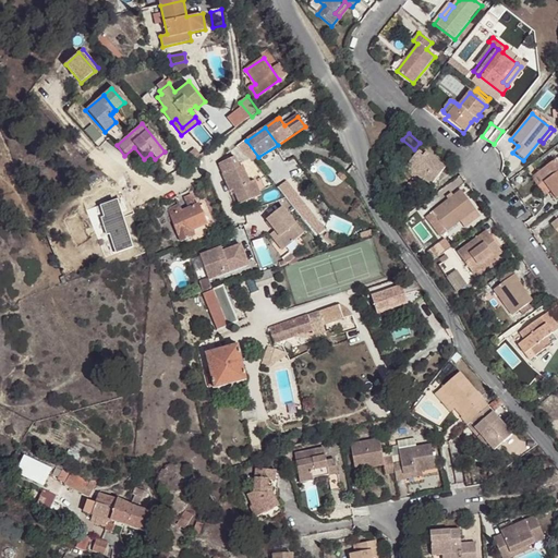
[(422,159),(417,155),(402,172),(410,178),(412,174),(424,184),(425,183),(431,187),(445,169),(426,154),(424,157),(422,159)]
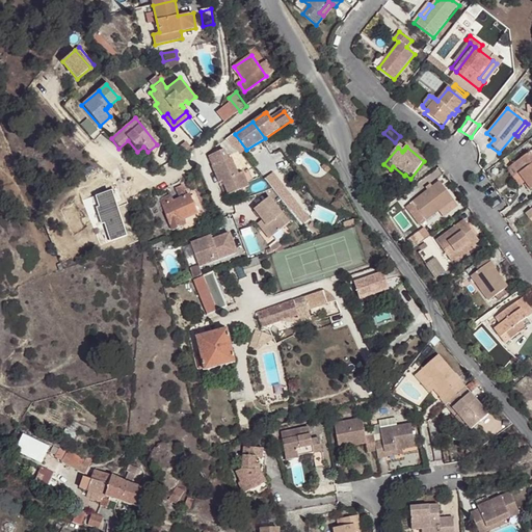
[(230,159),(227,151),(211,157),(214,166),(213,166),(219,184),(223,183),(229,196),(249,188),(243,174),(239,175),(233,159),(230,159)]
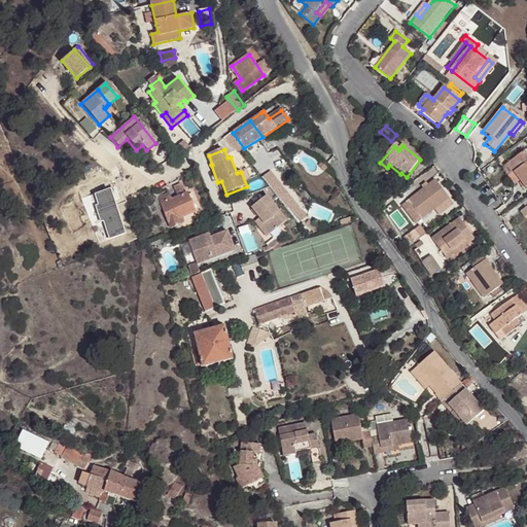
[(506,165),(520,181),(525,189),(526,187),(526,155),(524,151),(506,165)]
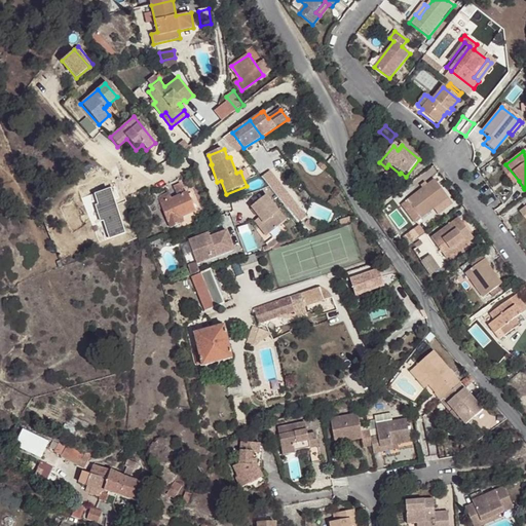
[(388,164),(386,167),(398,177),(400,174),(388,164)]
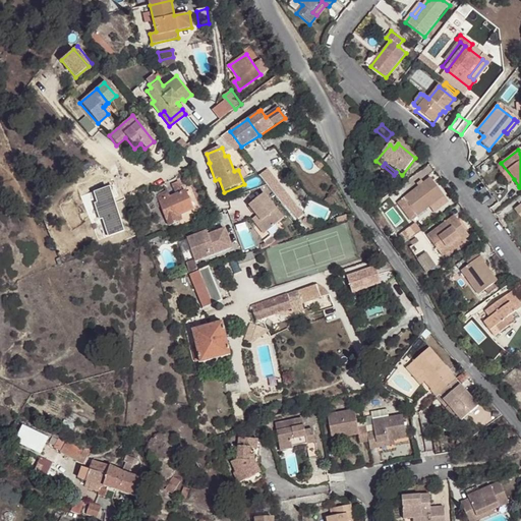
[(508,184),(514,179),(501,163),(496,167),(508,184)]
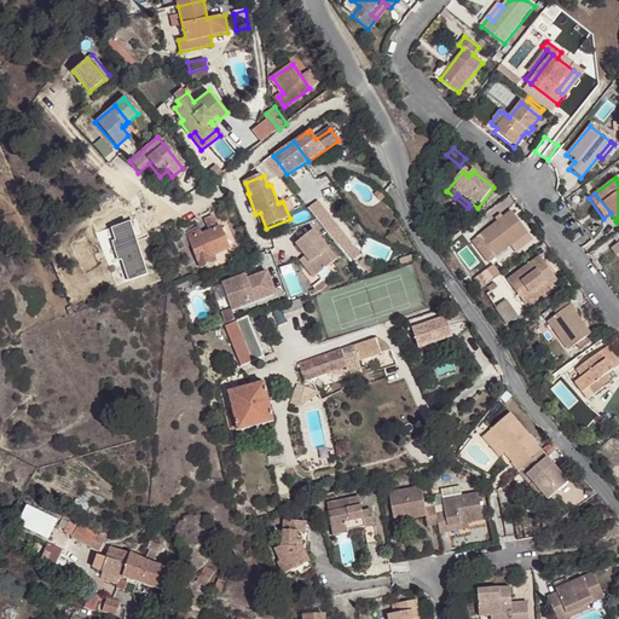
[(337,250),(347,243),(317,203),(308,210),(337,250)]
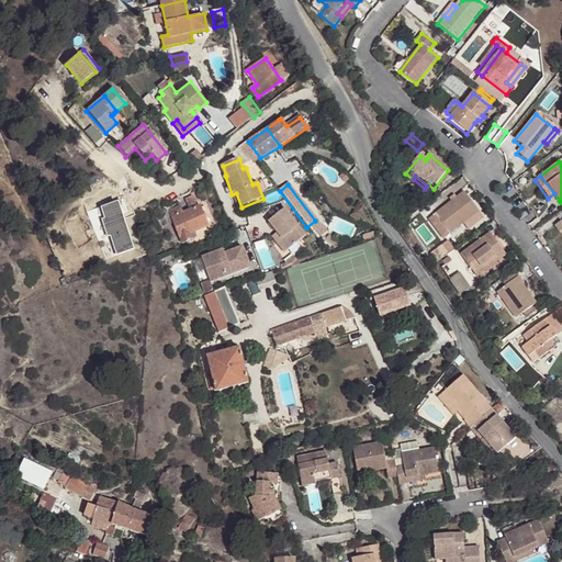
[(463,224),(479,213),(464,192),(429,220),(444,239),(463,224)]
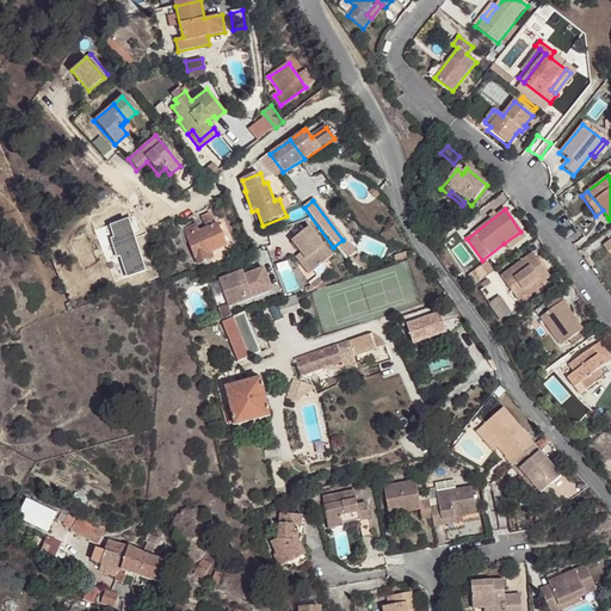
[(217,222),(218,224),(199,232),(196,224),(180,230),(184,238),(187,236),(197,264),(210,259),(208,253),(224,247),(226,250),(235,246),(224,218),(217,222)]
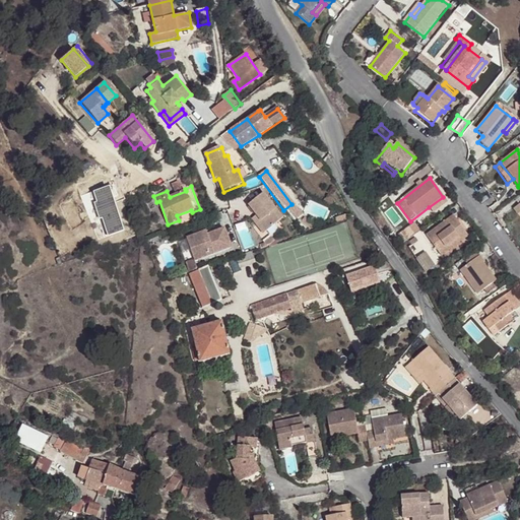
[(259,226),(266,236),(283,223),(264,197),(249,208),(257,219),(261,225),(259,226)]
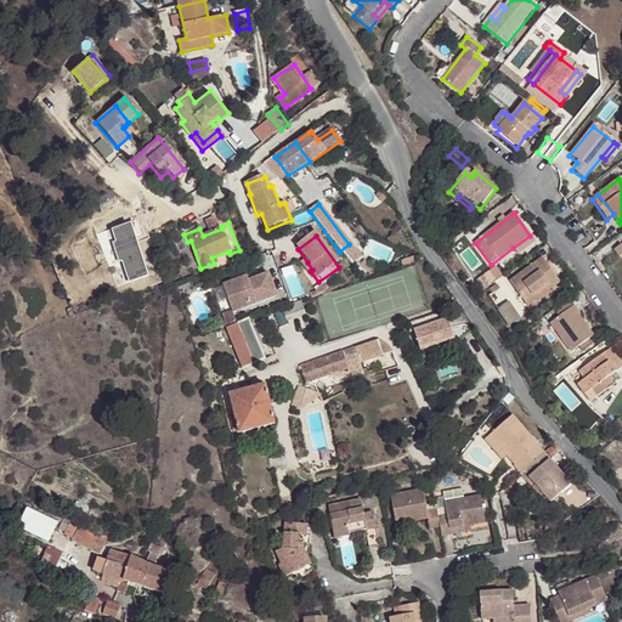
[(535,243),(530,236),(513,248),(518,255),(535,243)]
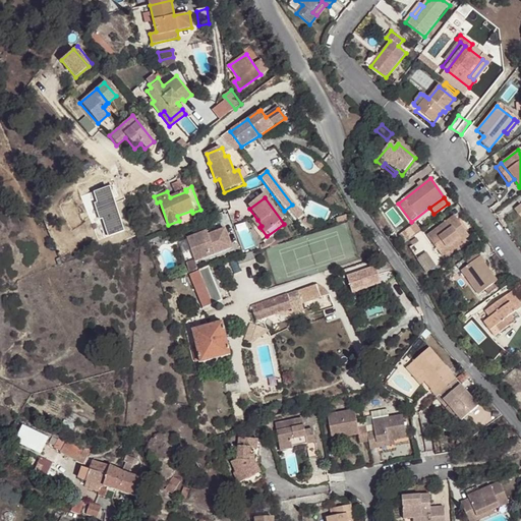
[(284,211),(294,224),(299,221),(294,215),(297,213),(292,205),(284,211)]
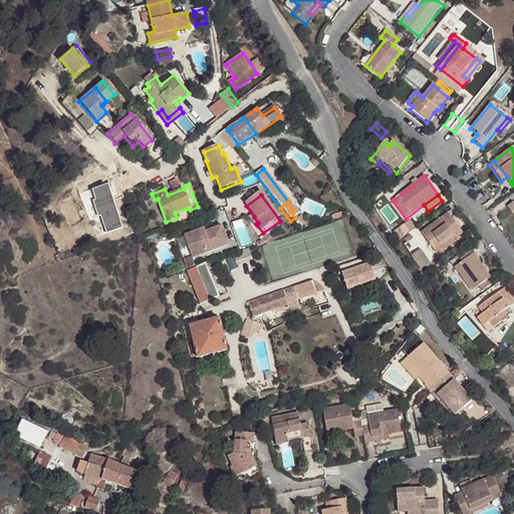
[(454,236),(456,240),(464,234),(448,214),(421,234),(437,254),(444,249),(441,245),(454,236)]
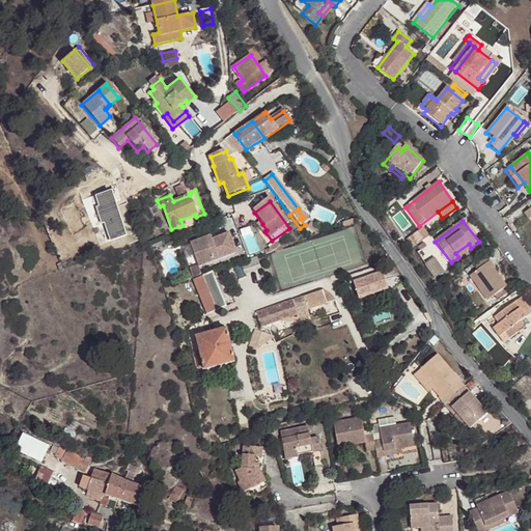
[(269,243),(272,241),(264,231),(267,230),(262,224),(257,227),(269,243)]
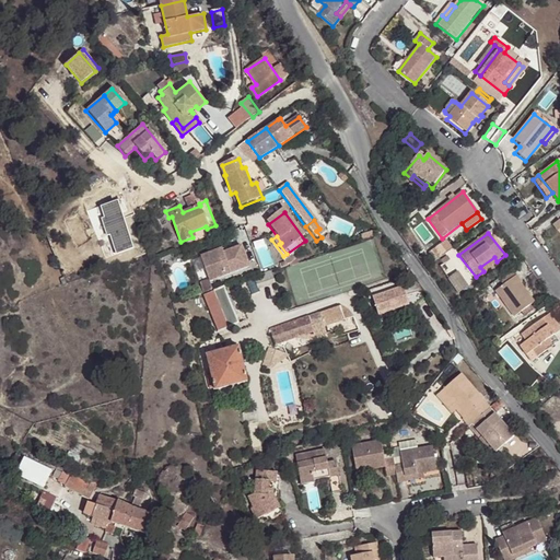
[(198,257),(202,269),(207,282),(247,268),(241,247),(221,254),(217,255),(216,252),(198,257)]
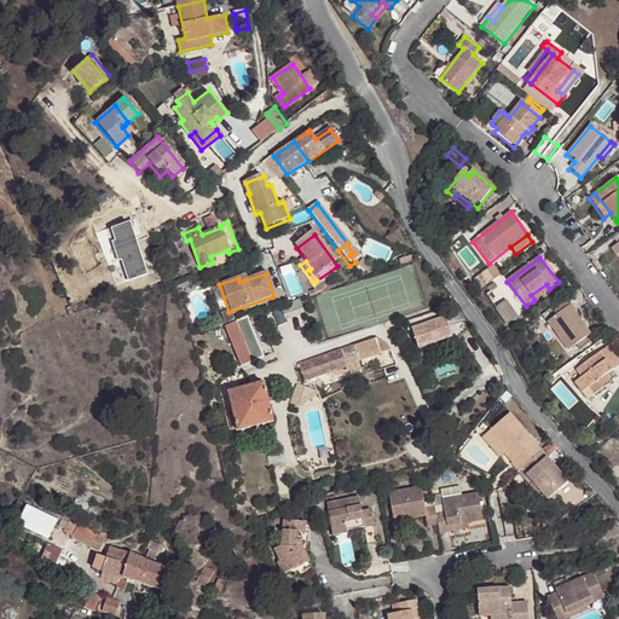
[(214,301),(224,298),(219,284),(209,288),(214,301)]
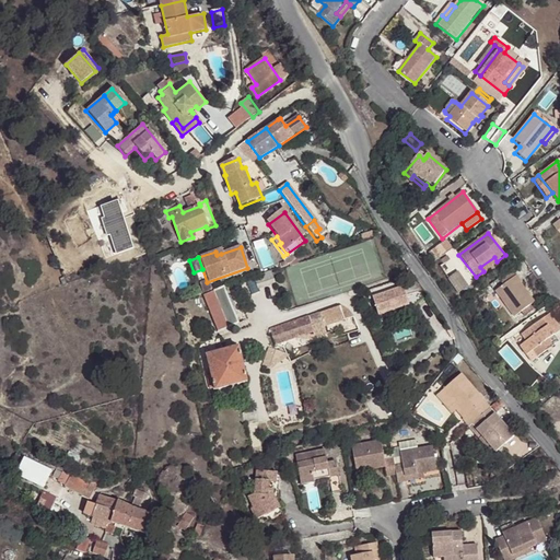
[(483,271),(497,261),(494,257),(480,267),(483,271)]
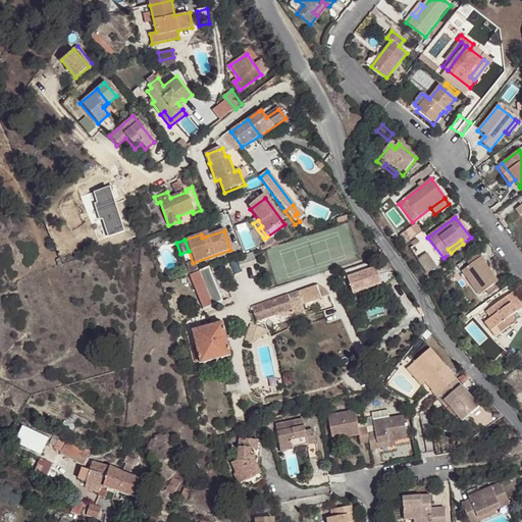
[(476,252),(465,260),(470,267),(481,259),(476,252)]
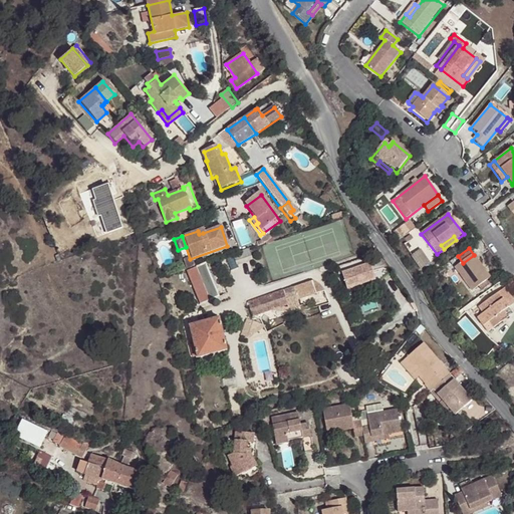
[(421,250),(413,255),(422,269),(431,263),(421,250)]
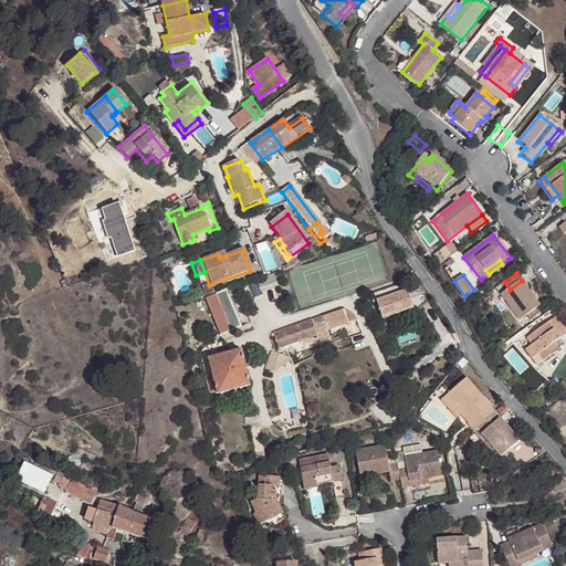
[(522,281),(510,290),(500,296),(519,323),(523,320),(526,324),(543,312),(540,307),(525,287),(526,287),(522,281)]
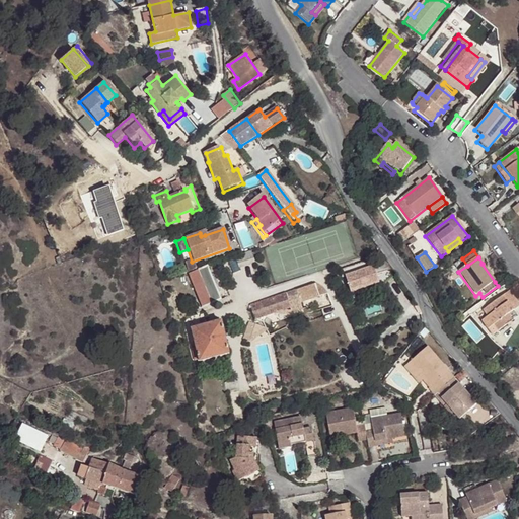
[(208,267),(191,274),(189,275),(203,308),(222,300),(210,272),(215,270),(216,269),(216,267),(215,264),(207,266),(208,267)]
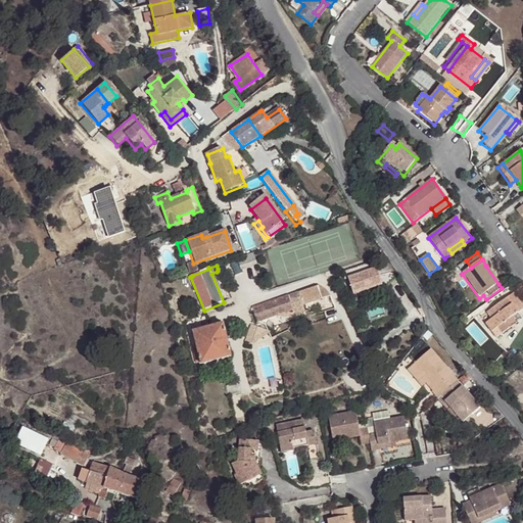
[(388,266),(349,278),(355,295),(385,285),(388,287),(397,278),(388,266)]
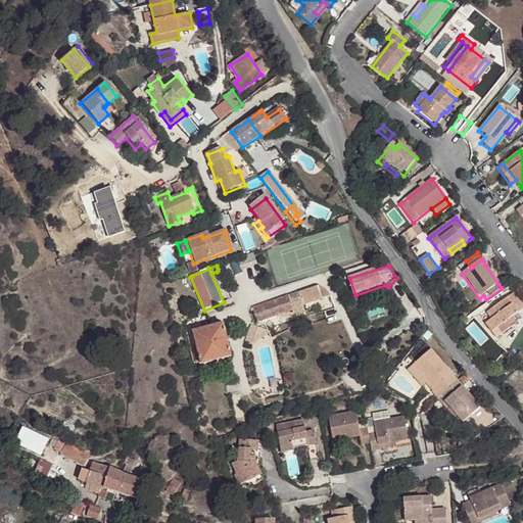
[(231,271),(235,280),(242,277),(238,268),(231,271)]
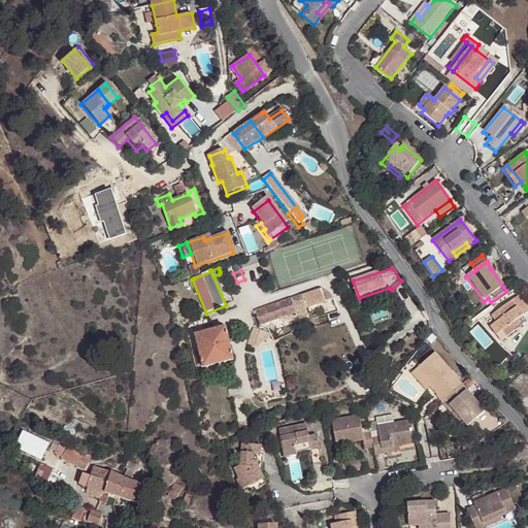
[(297,314),(327,302),(323,290),(256,311),(259,320),(295,307),(297,314)]
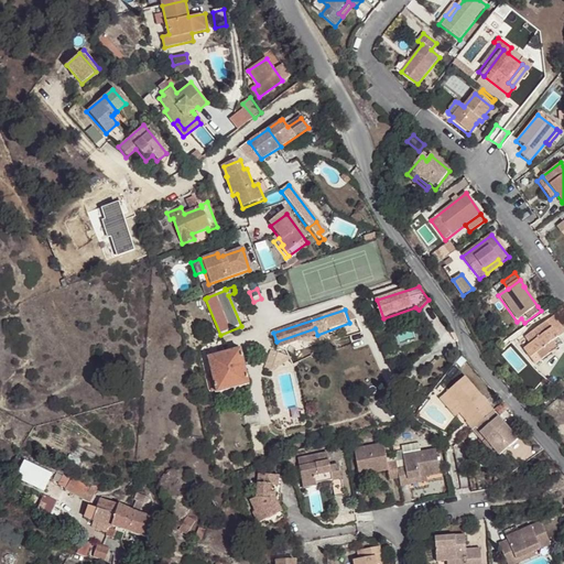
[(345,310),(349,323),(358,320),(351,313),(349,311),(345,310)]
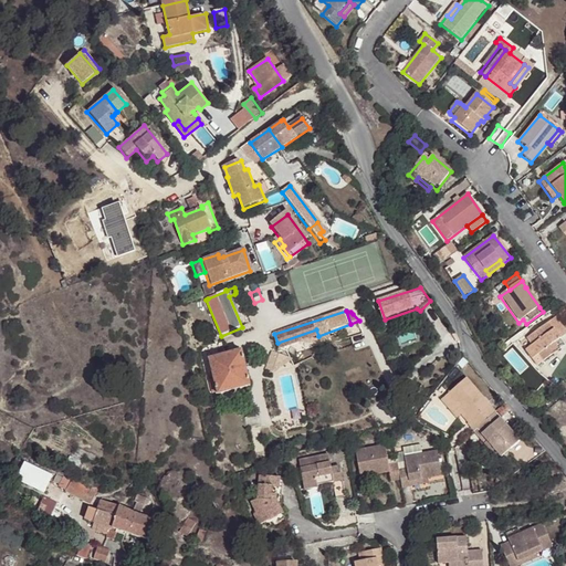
[(544,360),(553,354),(547,348),(551,345),(565,334),(565,331),(555,316),(527,337),(533,345),(526,350),(533,358),(538,354),(544,360)]
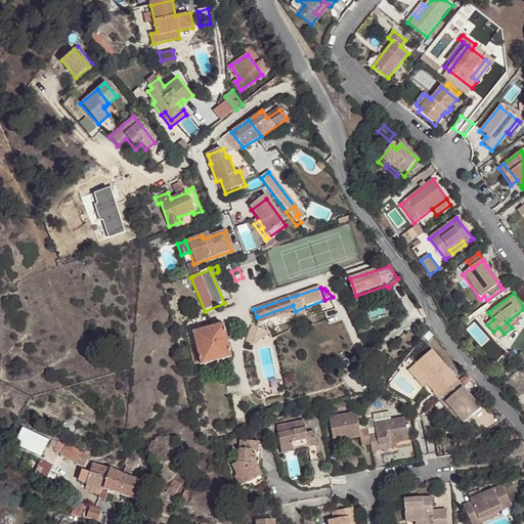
[(296,313),(295,311),(293,305),(257,317),(259,324),(269,321),(271,325),(290,319),(289,315),(296,313)]
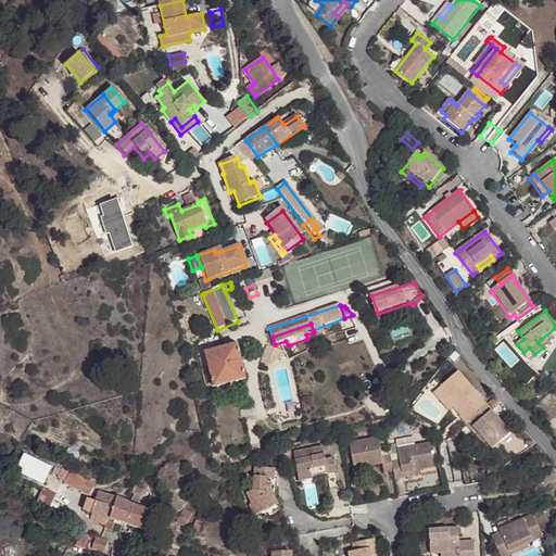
[(204,374),(207,389),(245,380),(238,346),(206,353),(211,373),(204,374)]
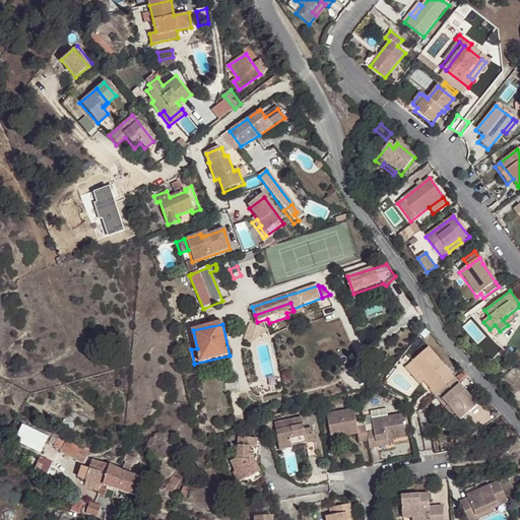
[(244,338),(252,343),(259,328),(250,324),(244,338)]
